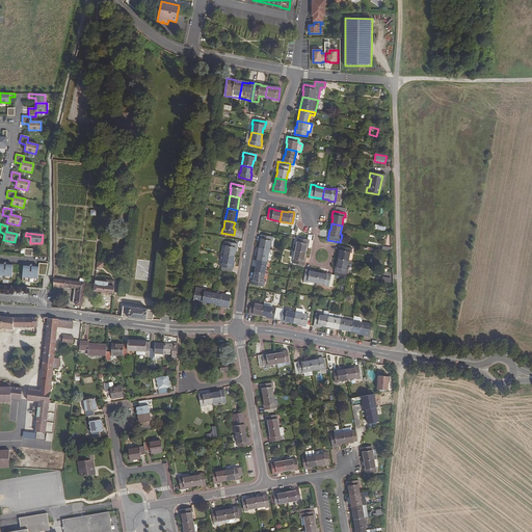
[(260,241),(259,247),(269,249),(270,242),(271,242),(272,237),(260,235),(259,241),(260,241)]
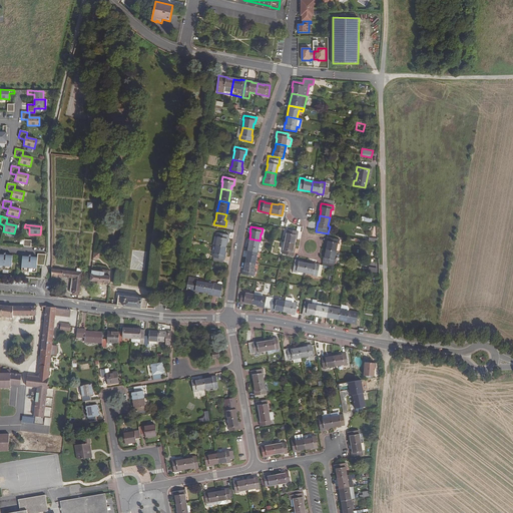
[(287,229),(285,241),(294,243),(295,237),(297,237),(298,231),(287,229)]
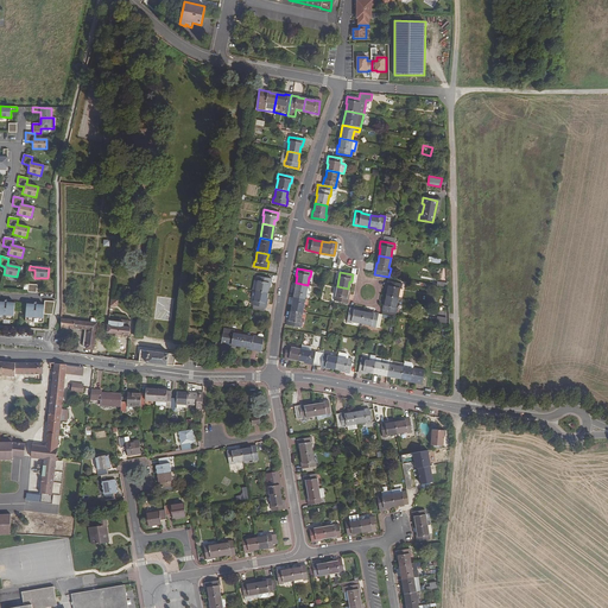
[(257,282),(254,290),(266,292),(268,285),(270,285),(271,279),(257,276),(255,280),(257,282)]
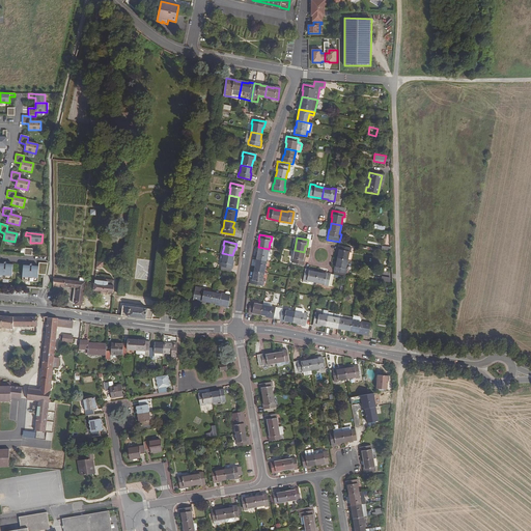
[(338,252),(337,258),(346,260),(348,252),(350,252),(351,248),(338,246),(336,252),(338,252)]
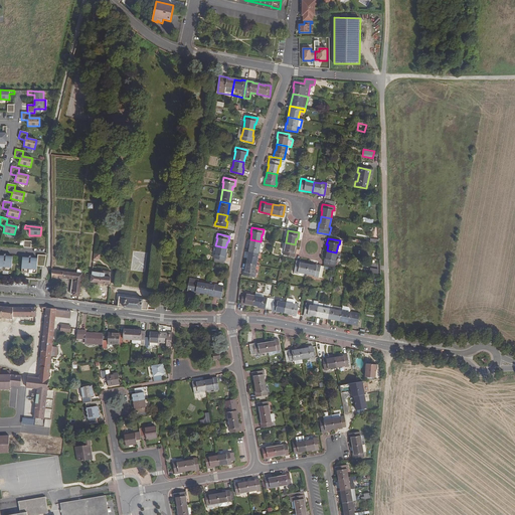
[(250,239),(247,251),(258,253),(261,241),(250,239)]
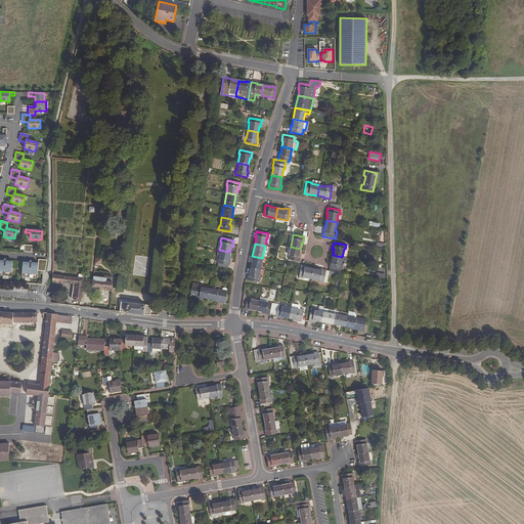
[(291,247),(288,259),(299,262),(300,255),(299,255),(300,249),(291,247)]
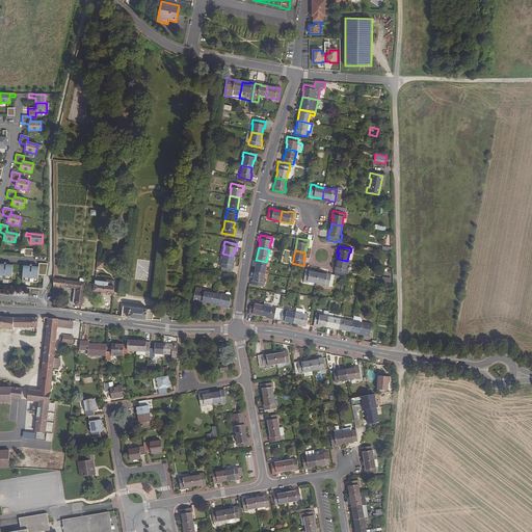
[(220,262),(219,266),(232,269),(233,263),(232,262),(233,256),(222,254),(220,263),(220,262)]
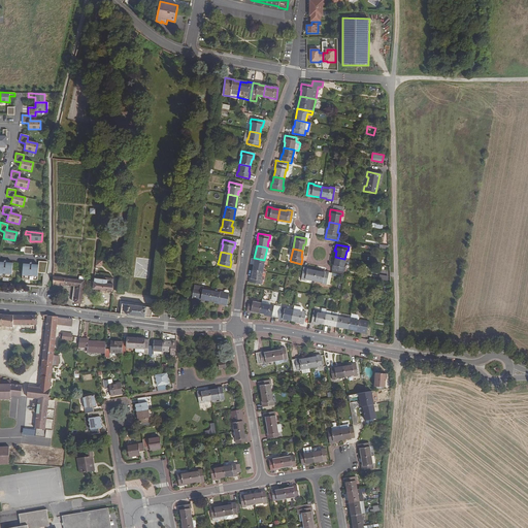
[(332,263),(331,269),(343,271),(344,267),(343,267),(344,259),(335,257),(333,263),(332,263)]
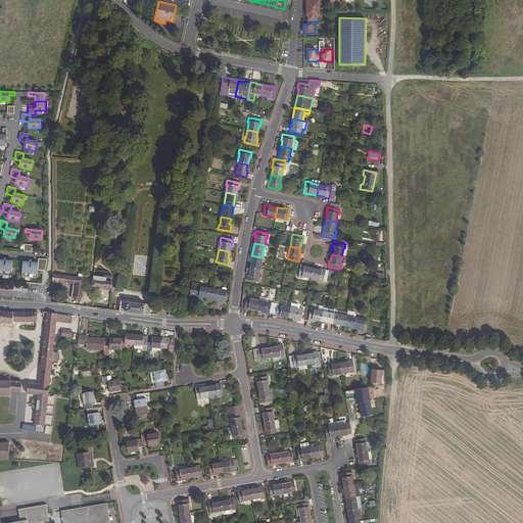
[(251,255),(249,267),(259,270),(262,257),(251,255)]
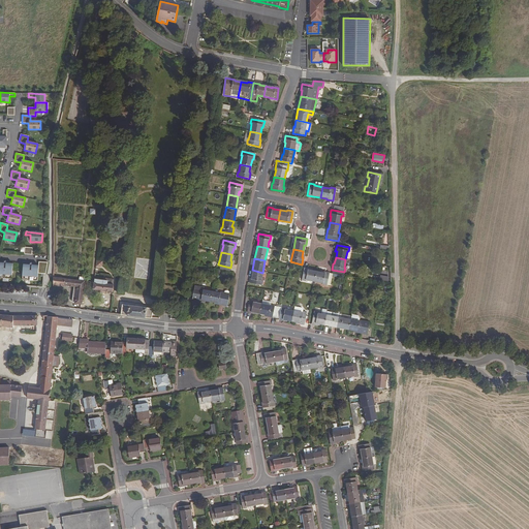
[(0,278),(11,279),(12,265),(5,263),(5,269),(3,269),(4,263),(0,262),(0,278)]
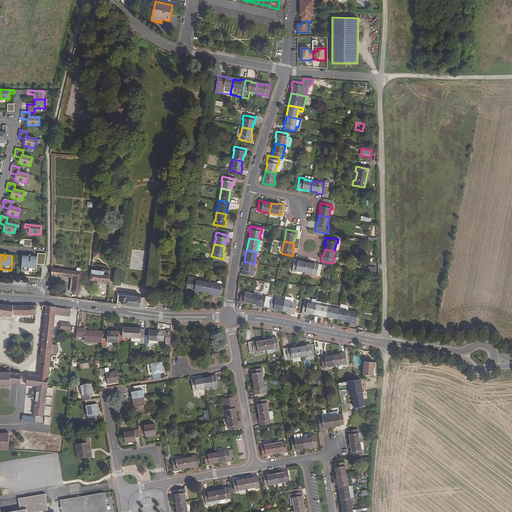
[(44,266),(45,254),(37,254),(37,258),(36,265),(44,266)]
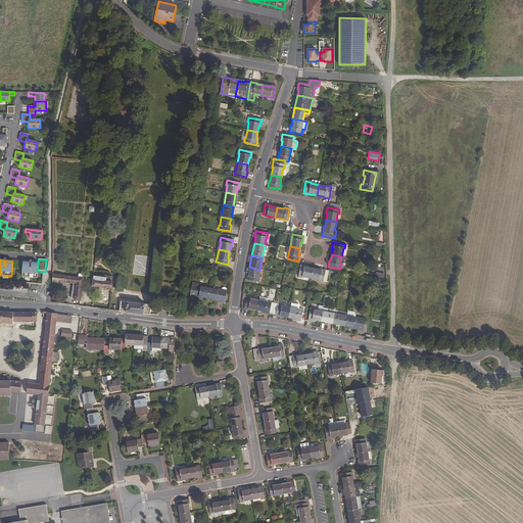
[(37,271),(38,264),(31,263),(31,268),(29,268),(30,263),(22,262),(21,277),(37,278),(37,271)]
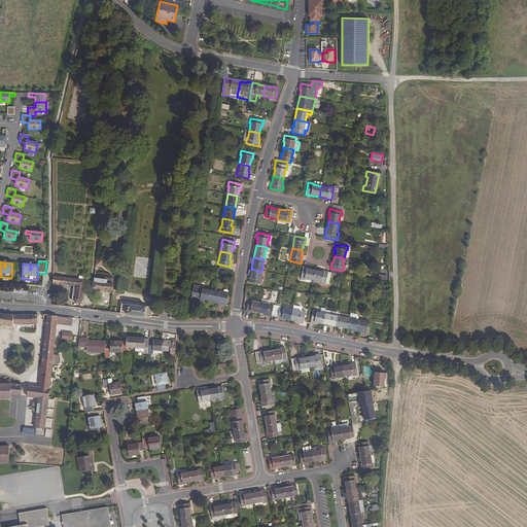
[(302,267),(300,279),(305,280),(305,279),(313,281),(315,271),(308,269),(302,267)]
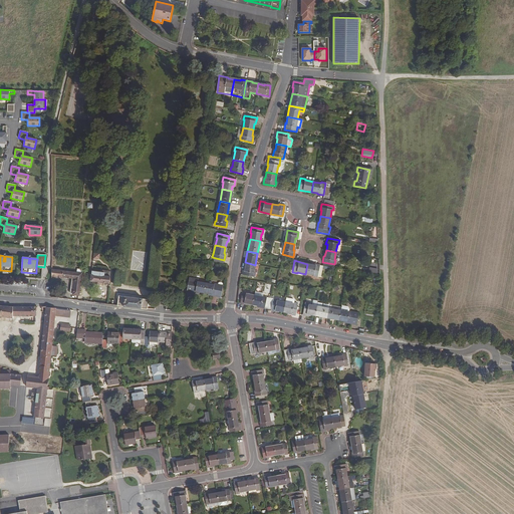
[(243,269),(242,275),(253,277),(254,272),(253,272),(255,265),(245,262),(243,269)]
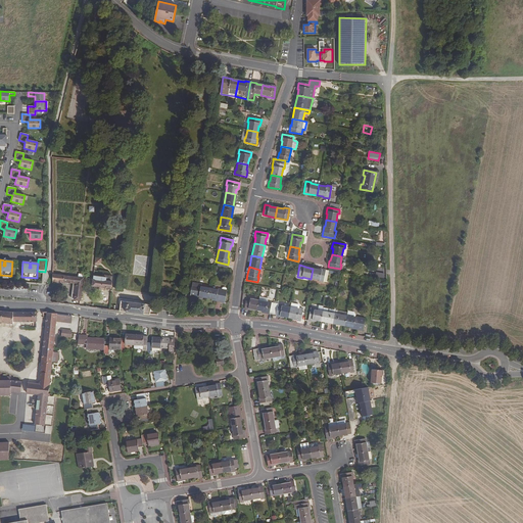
[(313,269),(311,279),(318,280),(318,281),(323,282),(325,271),(325,270),(319,269),(319,270),(313,269)]
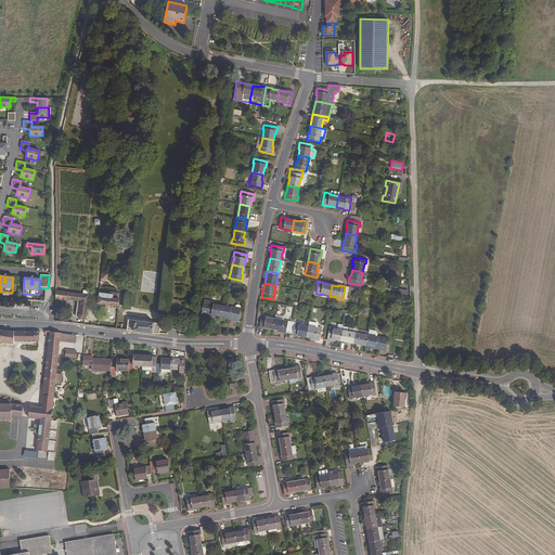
[(56,286),(56,314),(59,314),(59,306),(60,306),(60,298),(79,301),(76,317),(79,317),(79,319),(86,320),(90,295),(64,292),(65,287),(56,286)]
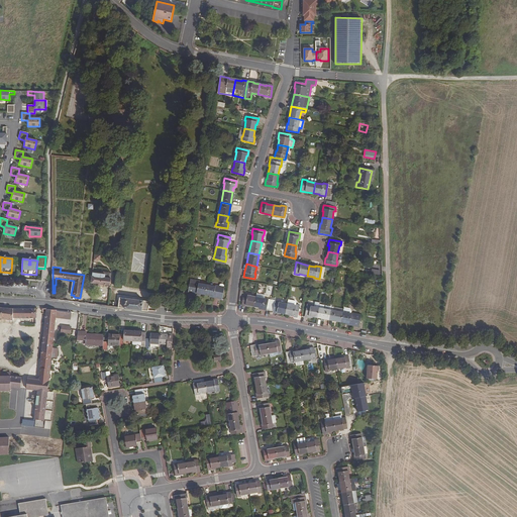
[(92,275),(91,283),(98,284),(98,286),(102,287),(103,285),(109,286),(110,278),(107,278),(107,275),(92,274),(92,275)]
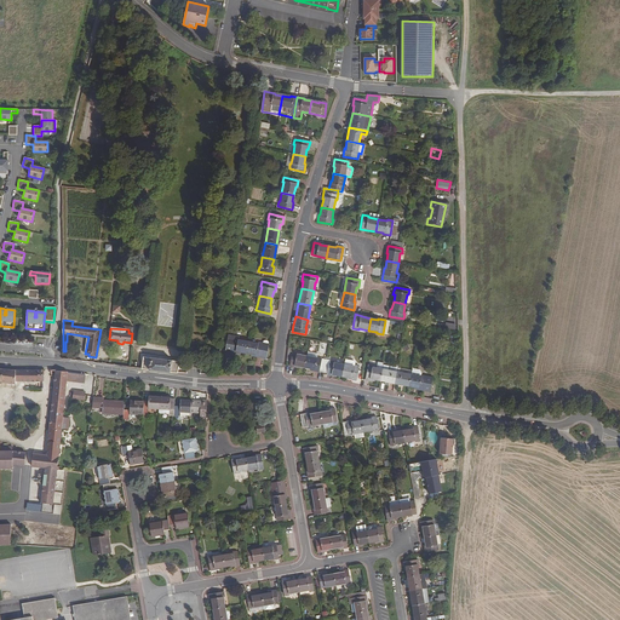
[(227,336),(224,350),(237,352),(237,351),(246,352),(248,340),(237,339),(239,338),(227,336)]
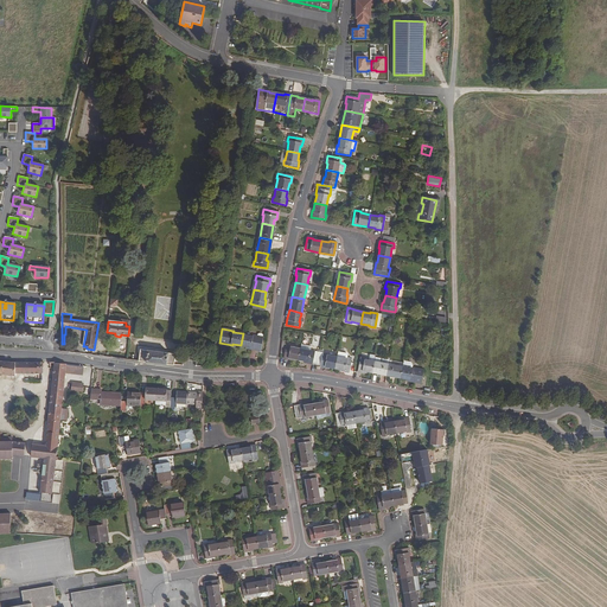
[(243,333),(241,345),(248,346),(247,347),(262,350),(264,334),(263,333),(261,333),(260,333),(260,336),(253,334),(251,336),(243,333)]
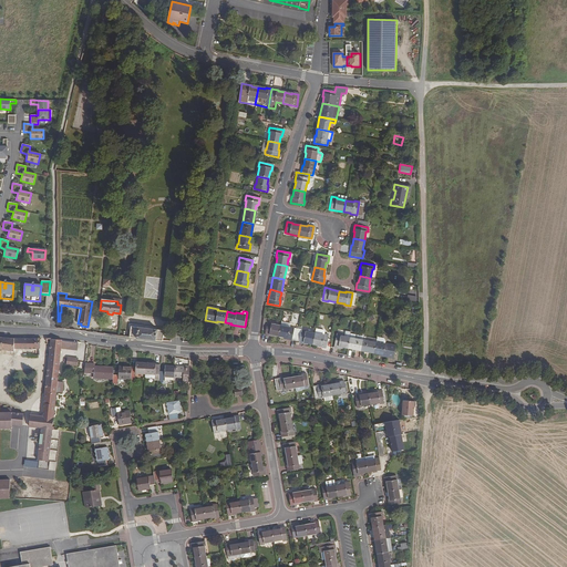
[(265,330),(264,334),(270,337),(270,336),(278,337),(280,326),(266,322),(265,330)]
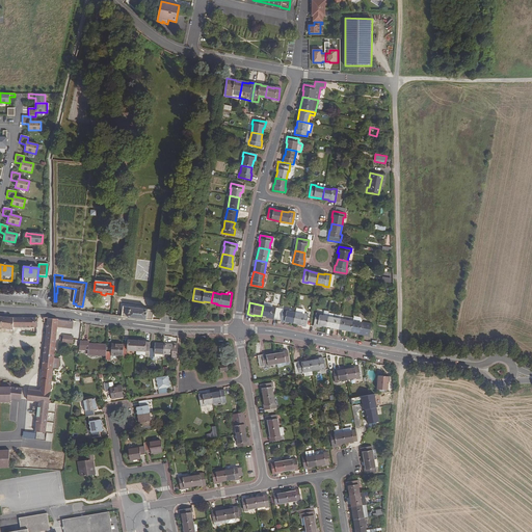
[(263,306),(261,316),(267,317),(267,318),(276,320),(278,309),(263,306)]
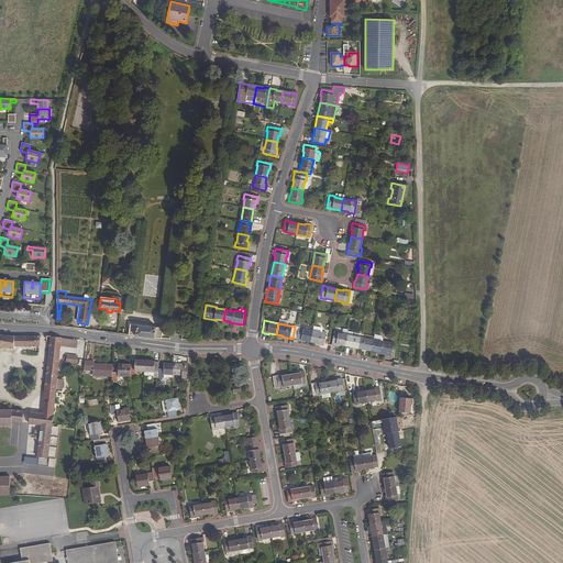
[(129,324),(128,335),(161,339),(161,329),(129,324)]
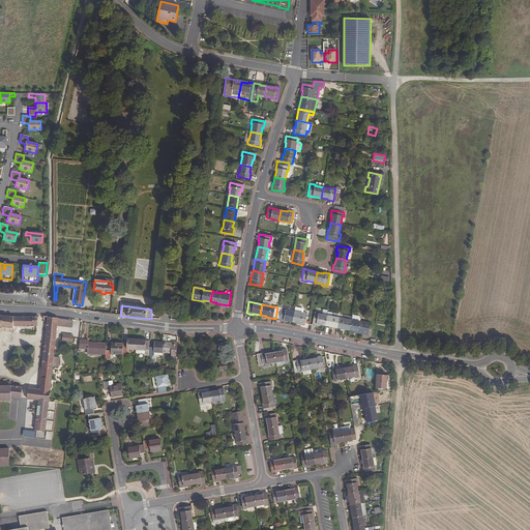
[(277,307),(275,319),(278,319),(277,321),(284,322),(284,321),(291,322),(293,312),(285,311),(285,308),(277,307)]
